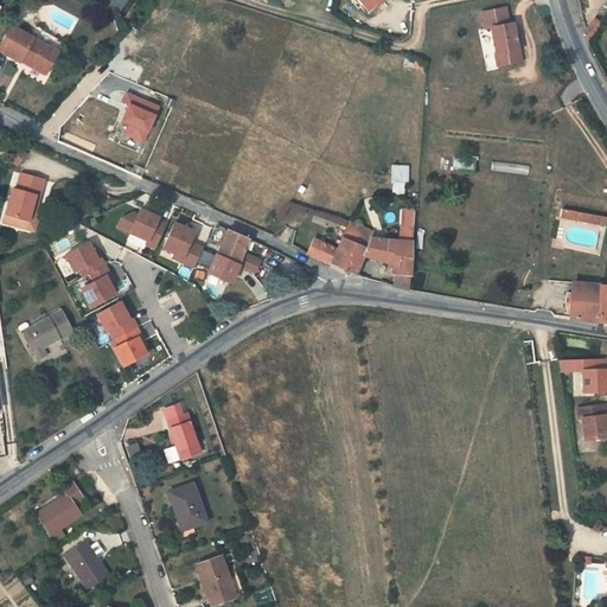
[(126,0),(112,0),(106,8),(117,14),(126,0)]
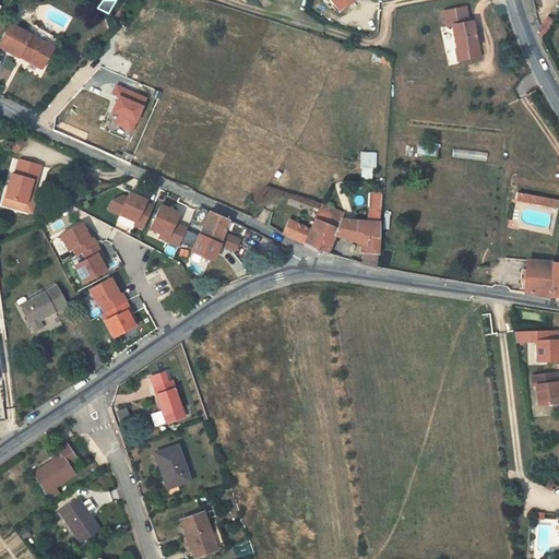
[(330,0),(339,10),(351,0),(352,0),(353,1),(353,0),(330,0)]
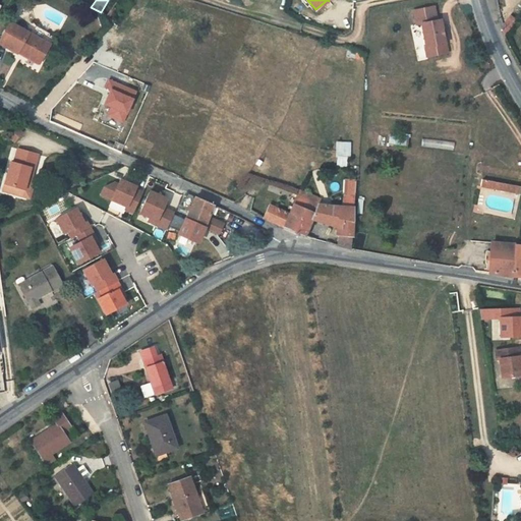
[(119,4),(116,2),(106,15),(109,17),(119,4)]
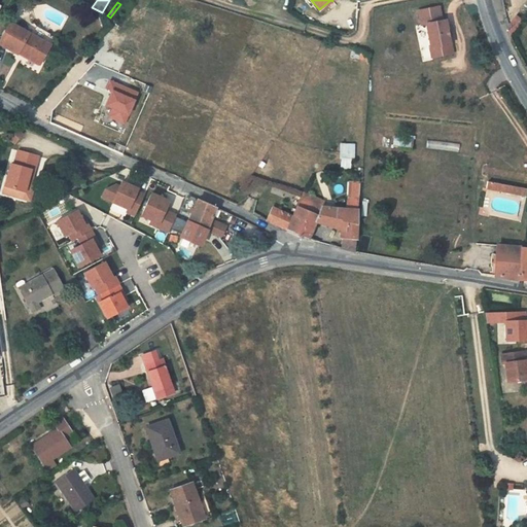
[(441,6),(420,10),(423,26),(428,25),(432,48),(431,48),(433,58),(454,54),(452,43),(451,44),(447,20),(444,21),(441,6)]
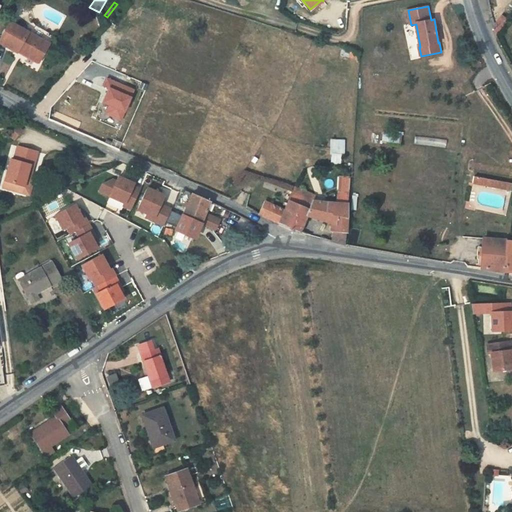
[(104,15),(102,13),(100,15),(107,25),(111,21),(107,17),(104,15)]
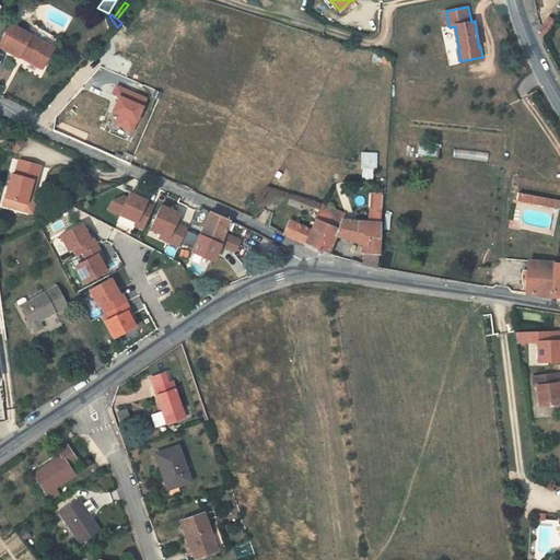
[(541,38),(553,22),(548,18),(539,28),(540,37),(541,38)]
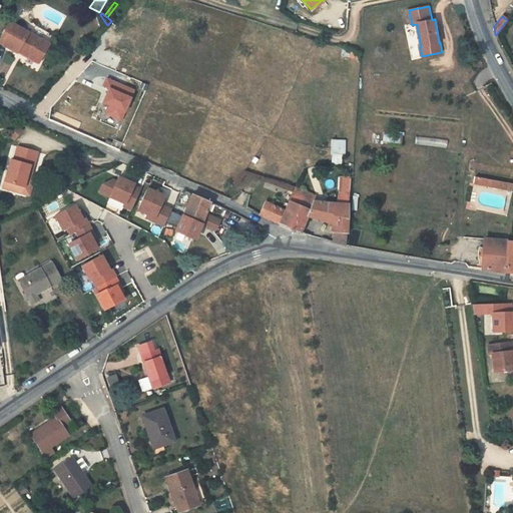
[(38,62),(49,44),(10,22),(0,40),(0,44),(17,53),(18,51),(38,62)]
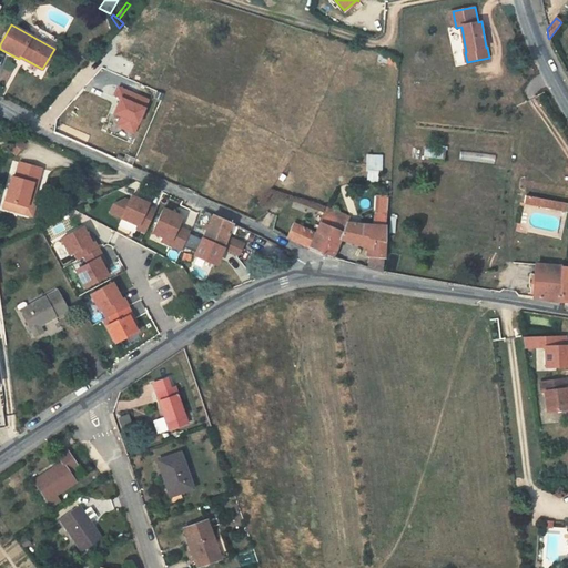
[(397,67),(398,59),(388,57),(386,64),(397,67)]
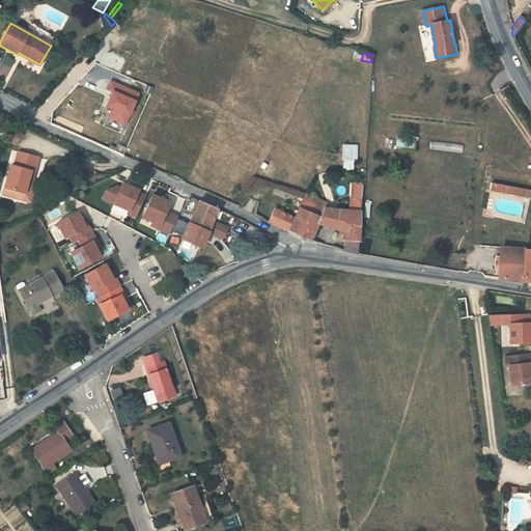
[(108,89),(114,92),(107,107),(114,110),(111,118),(126,126),(140,94),(112,82),(108,89)]
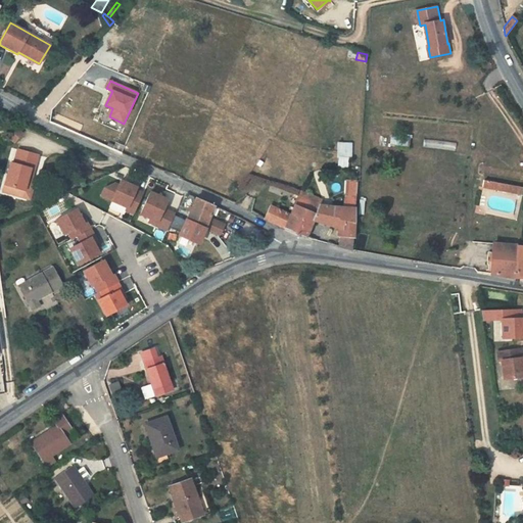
[(19,131),(13,127),(7,136),(13,140),(19,131)]
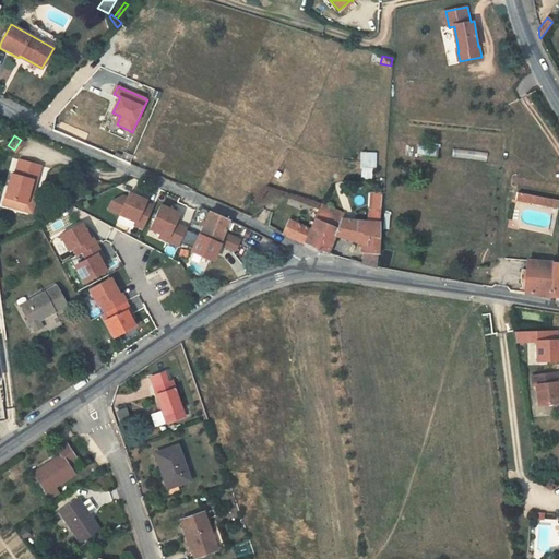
[(451,155),(485,161),(486,153),(452,147),(451,155)]
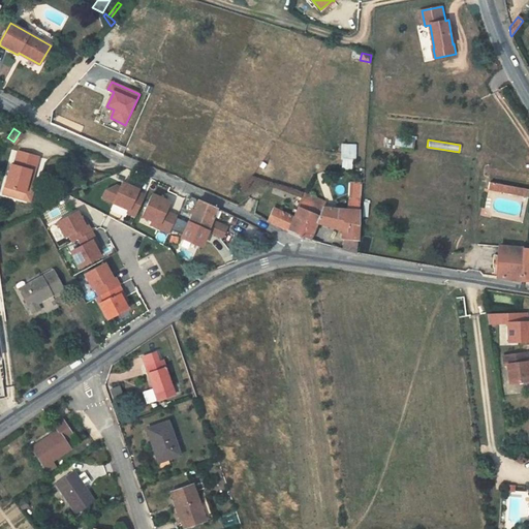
[(340,143),(340,158),(355,159),(355,144),(340,143)]
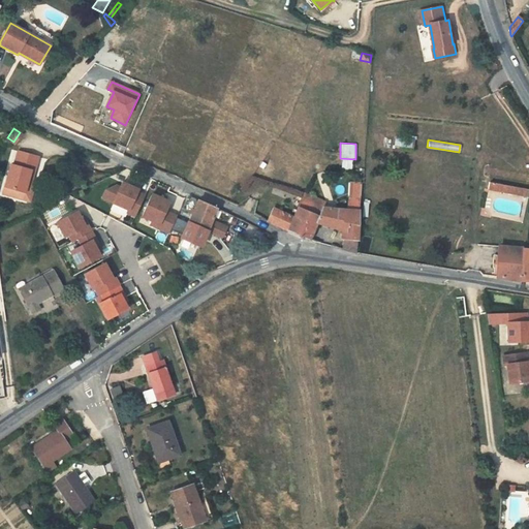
[(40,157),(19,151),(13,165),(12,164),(3,194),(16,197),(18,190),(26,192),(29,180),(32,170),(36,172),(40,157)]
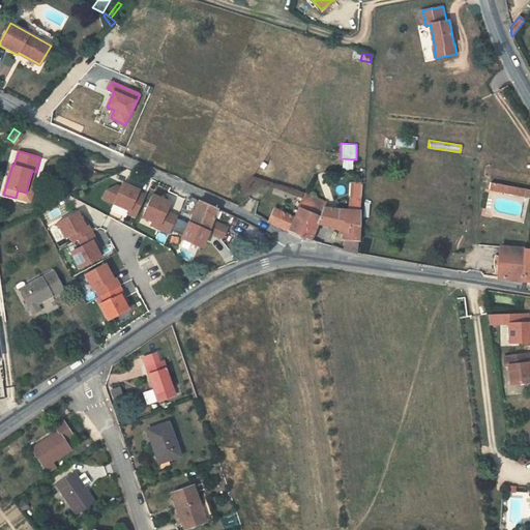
[(351,162),(343,160),(342,168),(350,169),(351,162)]
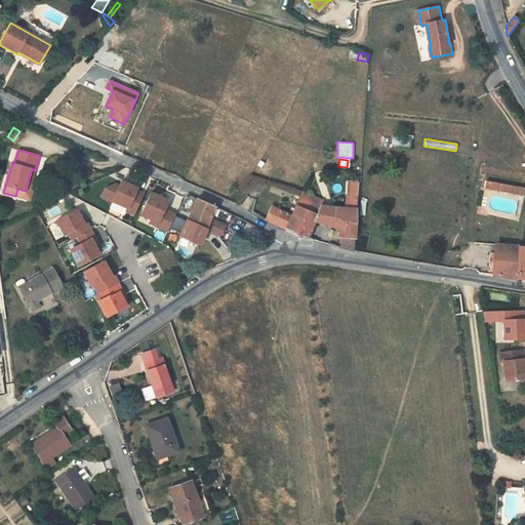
[(15,196),(31,201),(36,182),(33,180),(36,170),(32,169),(29,178),(26,191),(17,189),(15,196)]
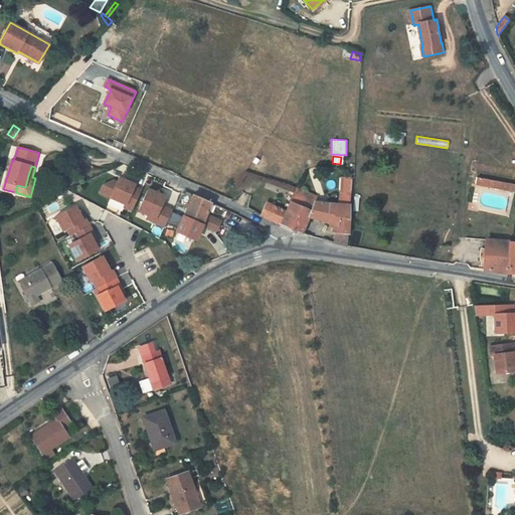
[(132,210),(141,190),(134,187),(135,184),(119,177),(117,182),(113,180),(103,185),(100,192),(125,204),(124,206),(132,210)]
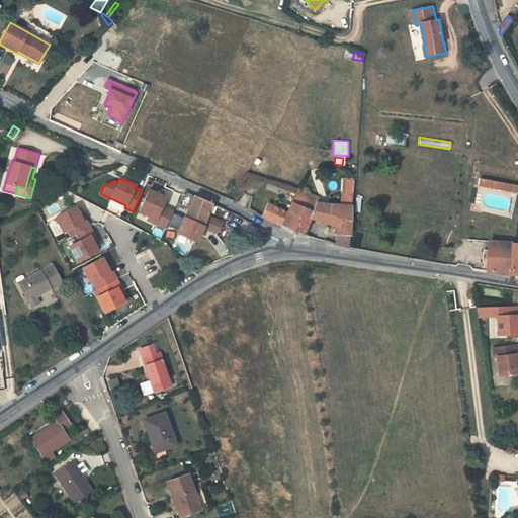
[(491,180),(479,178),(478,185),(490,187),(491,180)]
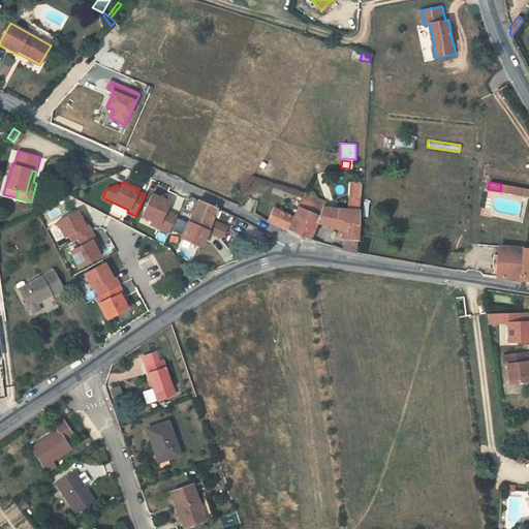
[(515,187),(501,184),(500,191),(514,194),(515,187)]
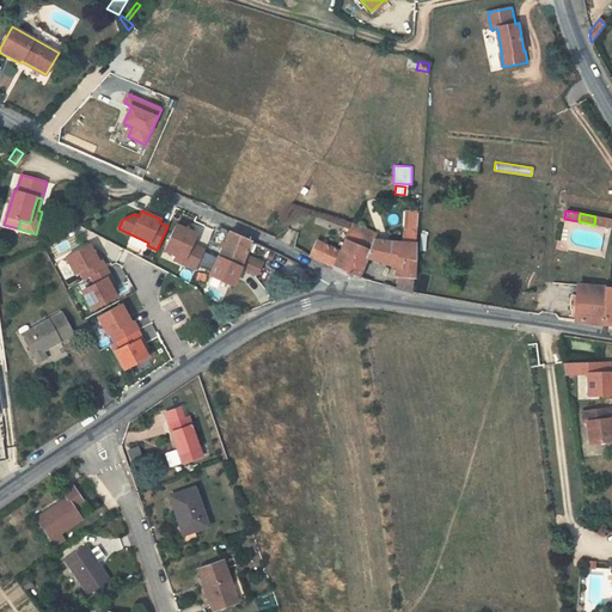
[(611,220),(595,216),(594,225),(610,227),(611,220)]
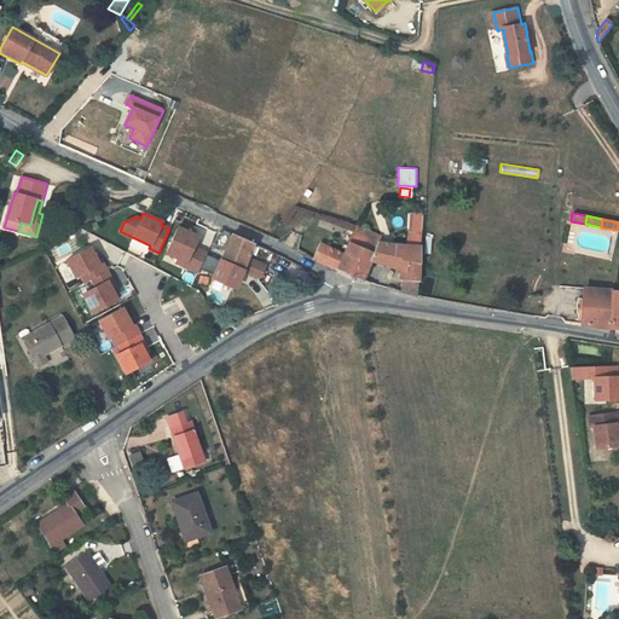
[(403,279),(401,291),(417,296),(418,296),(422,233),(414,232),(408,231),(405,246),(403,246),(394,244),(379,243),(382,236),(356,225),(343,253),(319,242),(312,259),(363,281),(371,261),(405,272),(404,279),(403,279)]
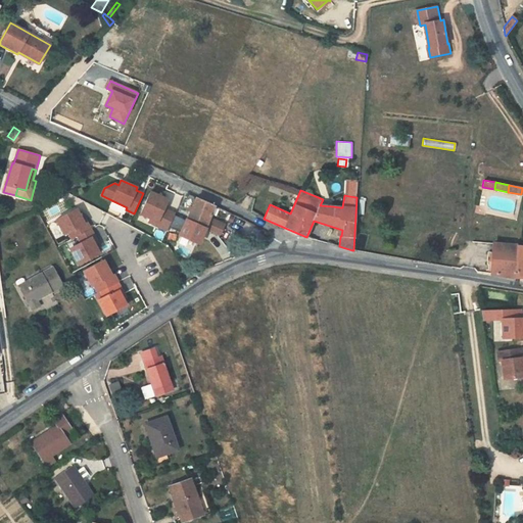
[(175,216),(175,215),(164,209),(168,202),(150,194),(140,214),(150,219),(158,222),(157,226),(168,231),(169,228),(175,216)]
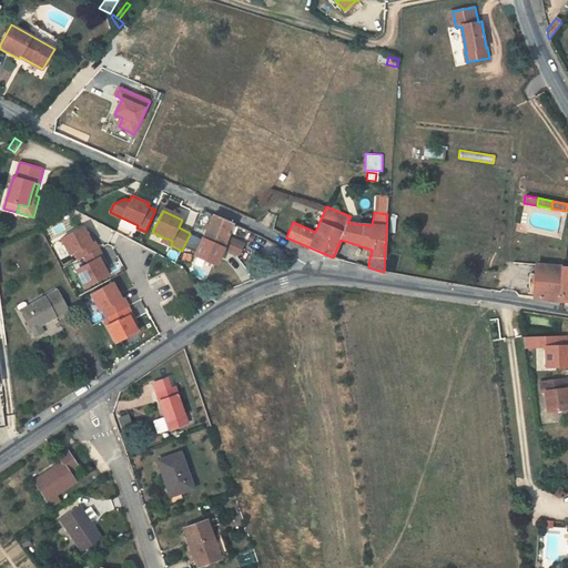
[(193,226),(206,232),(203,240),(223,249),(235,254),(237,257),(244,243),(229,236),(234,224),(214,215),(213,219),(203,214),(199,223),(195,222),(193,226)]
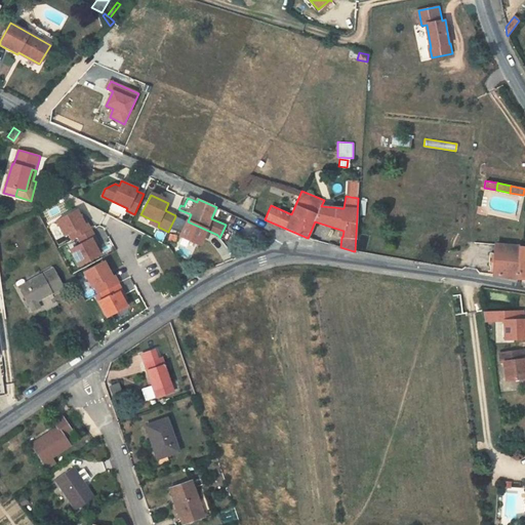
[(77,210),(57,220),(65,236),(69,233),(73,240),(78,237),(91,230),(87,224),(85,225),(81,217),(77,210)]
